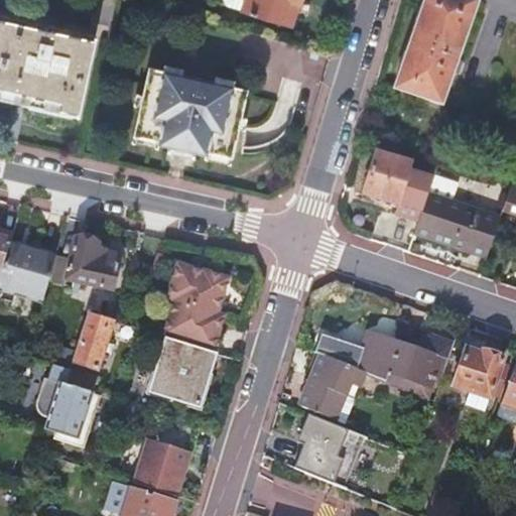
[(297,4),(299,4),(299,0),(225,0),(227,4),(291,24),(297,4)]
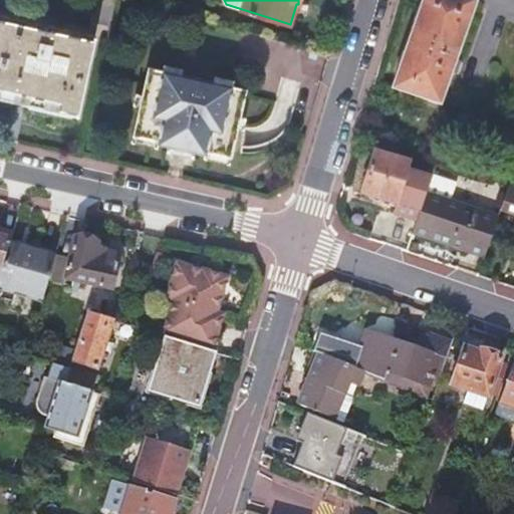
[(456,60),(476,2),(469,0),(425,0),(393,89),(440,105),(452,72),(457,74),(461,62),(456,60)]
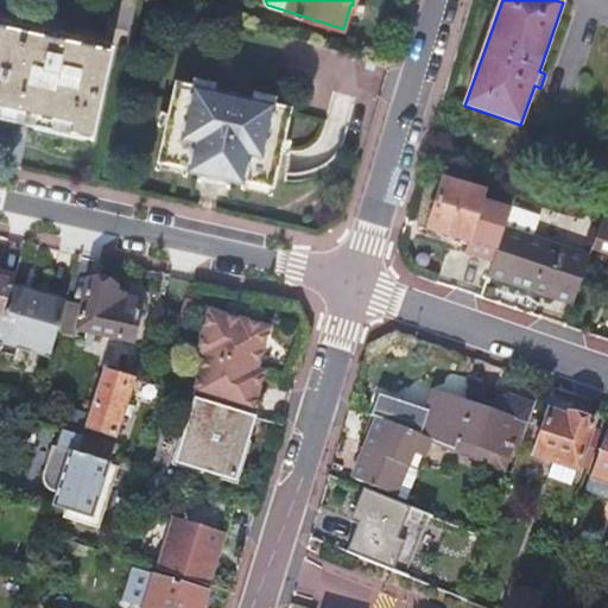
[(112,44),(106,43),(0,18),(0,124),(13,127),(14,120),(31,125),(30,131),(86,144),(87,137),(90,138),(112,45),(112,44)]
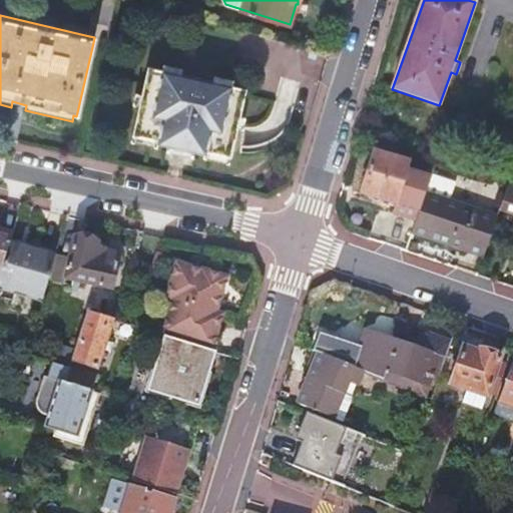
[(156,142),(167,144),(167,141),(194,148),(194,150),(203,152),(204,150),(229,156),(244,89),(230,85),(231,81),(214,77),(212,84),(178,76),(180,68),(163,64),(162,69),(148,65),(133,133),(156,138),(156,142)]
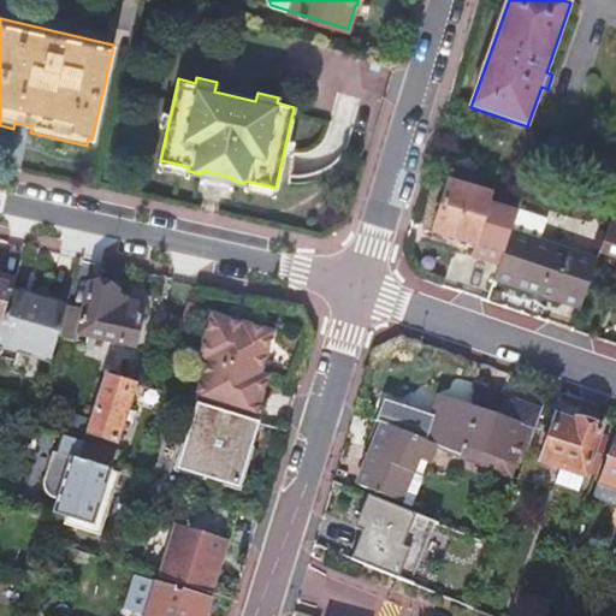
[(201,170),(201,173),(199,182),(231,189),(234,181),(234,178),(201,170)]
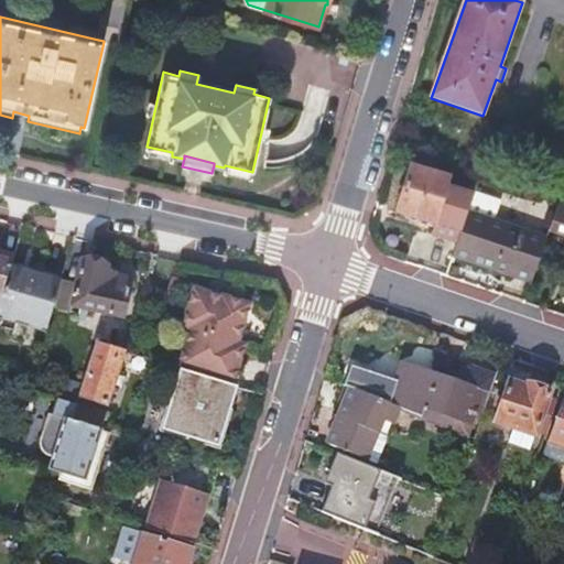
[(411,167),(397,213),(435,225),(448,179),(411,167)]
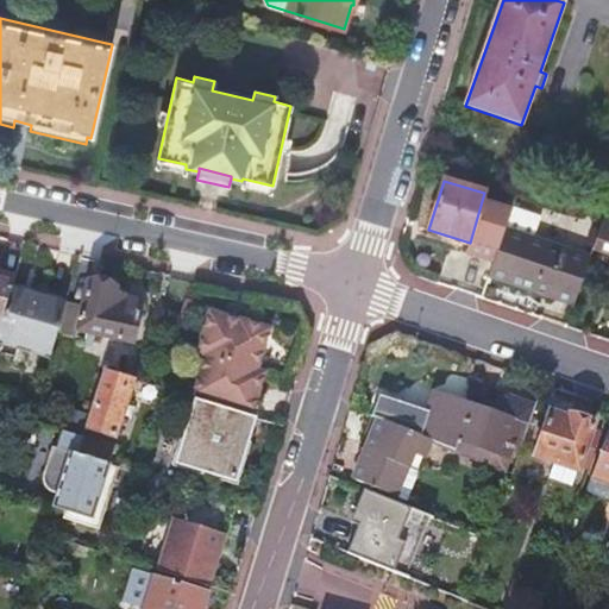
[(490,278),(575,306),(590,258),(533,240),(540,218),(513,208),(490,278)]
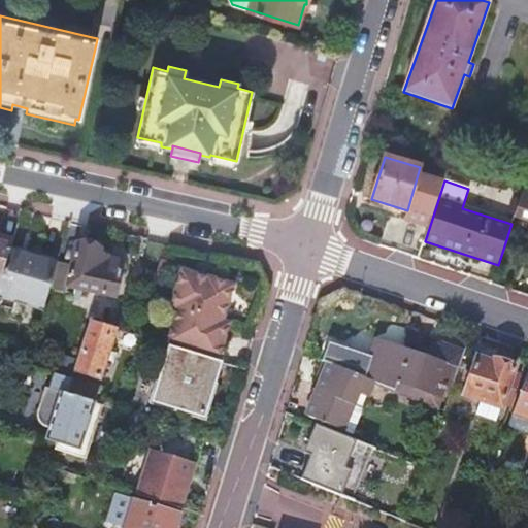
[(527,188),(524,187),(515,216),(514,219),(527,223),(527,188)]
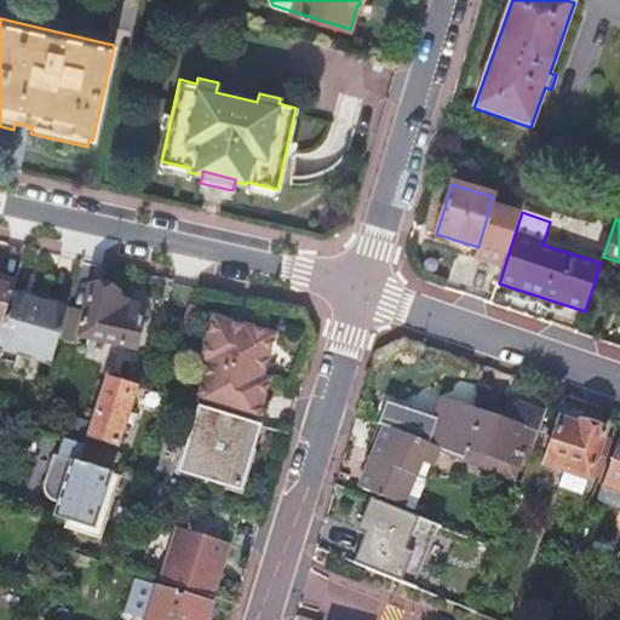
[(0,336),(12,299),(15,292),(17,283),(0,277),(0,336)]
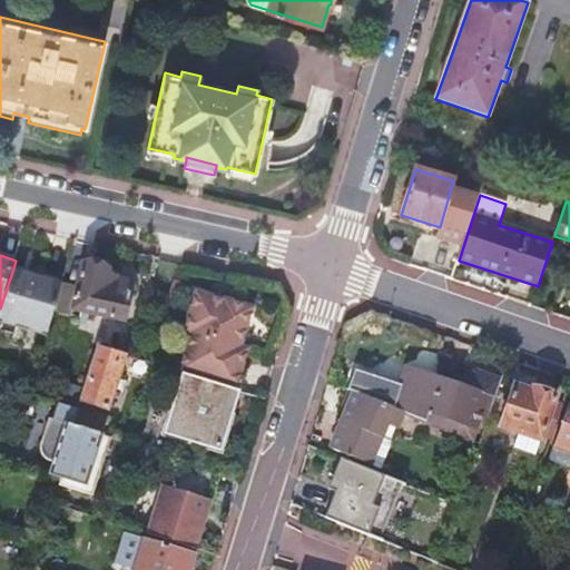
[(110,269),(82,264),(71,311),(126,323),(135,284),(108,277),(110,269)]
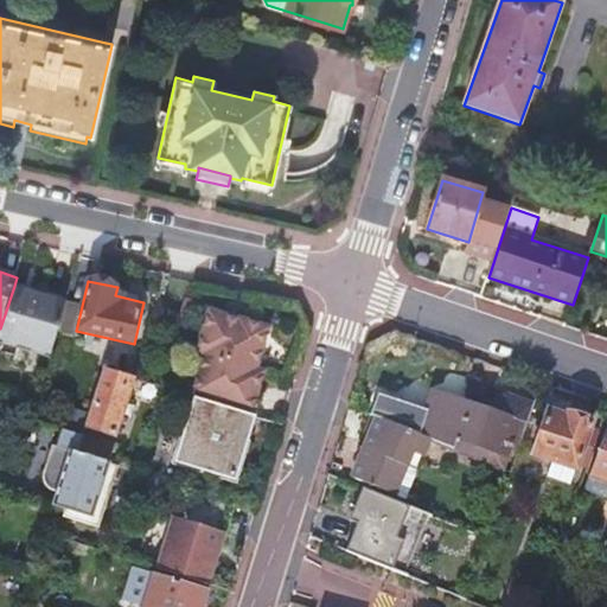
[(32,299),(33,292),(14,286),(12,293),(32,299)]
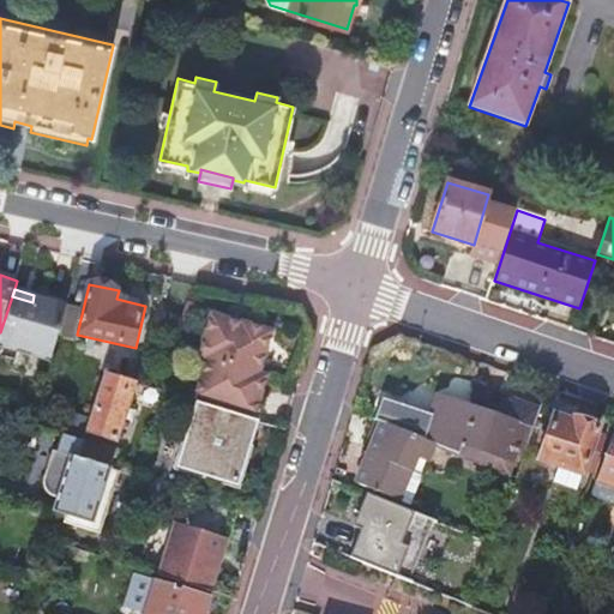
[(0,332),(0,344),(53,360),(68,305),(34,295),(32,302),(12,296),(0,332)]
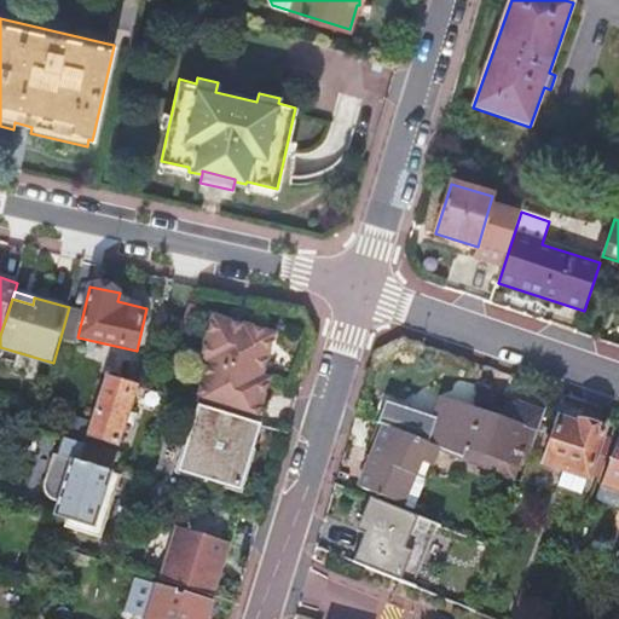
[(210,406),(258,421),(271,377),(264,375),(276,333),(244,323),(244,324),(214,316),(201,358),(209,360),(196,401),(206,405),(210,406)]
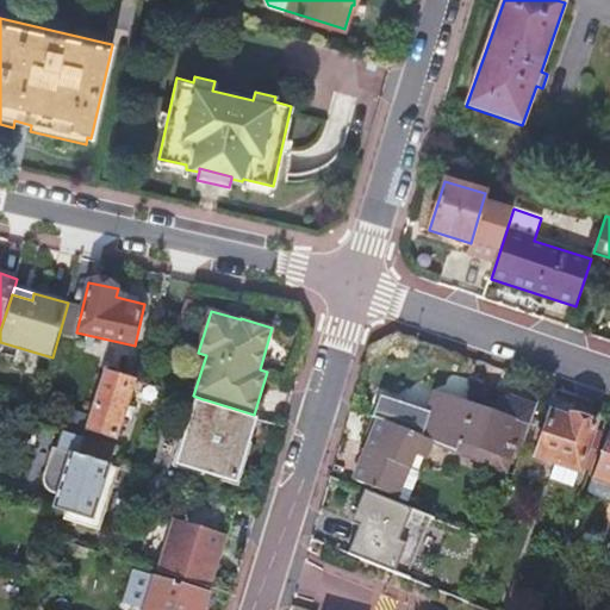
[(106,369),(88,427),(87,428),(118,437),(134,390),(123,387),(126,375),(106,369)]
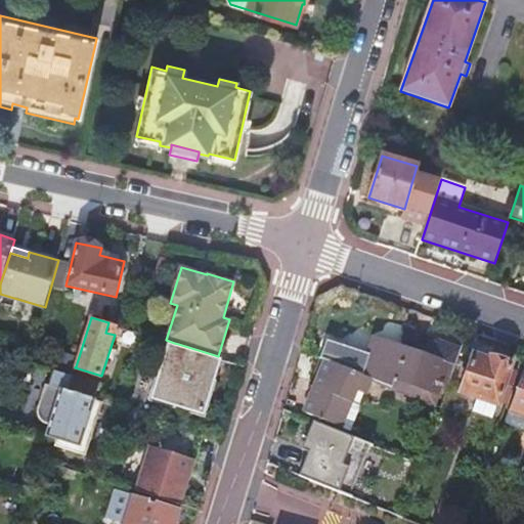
[(178,344),(174,343),(158,397),(206,412),(222,357),(218,356),(178,344)]
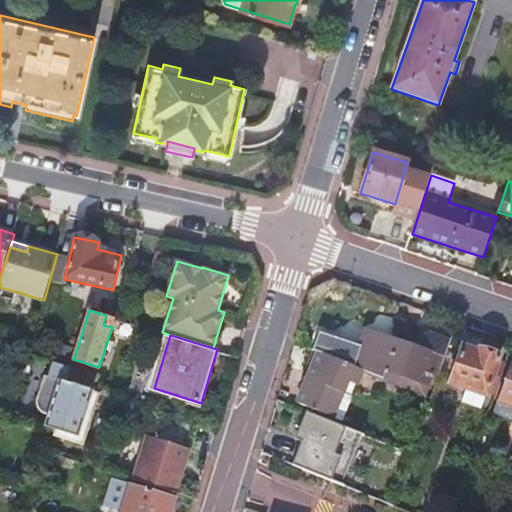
[(421,356),(427,338),(418,335),(412,353),(421,356)]
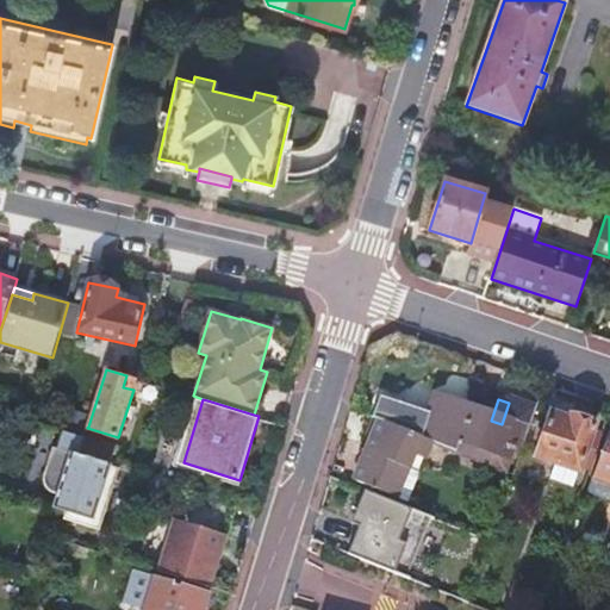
[(522,456),(536,412),(509,403),(502,424),(491,421),(450,406),(448,406),(444,406),(441,406),(440,408),(436,409),(434,411),(431,412),(430,416),(429,418),(428,419),(380,404),(373,424),(434,448),(493,472),(496,473),(498,473),(500,473),(502,472),(504,471),(506,471),(508,468),(509,467),(510,465),(515,454),(522,456)]
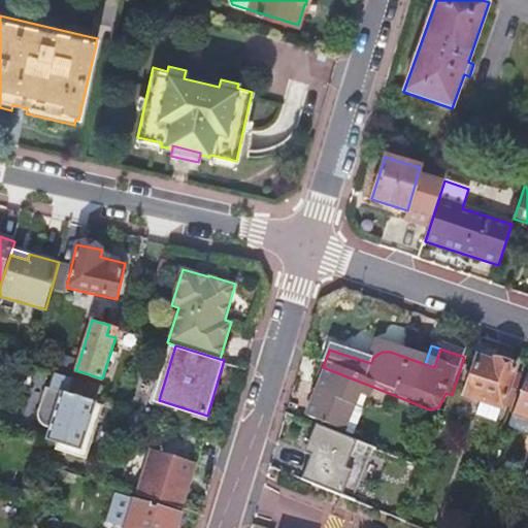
[(510,414),(522,381),(515,378),(516,375),(495,368),(494,370),(477,365),(465,402),(502,416),(503,411),(510,414)]
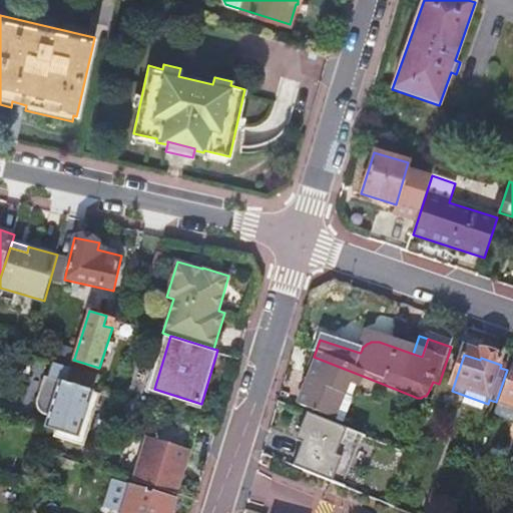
[(365,377),(314,357),(308,372),(311,373),(297,409),(335,425),(345,400),(354,403),(365,377)]
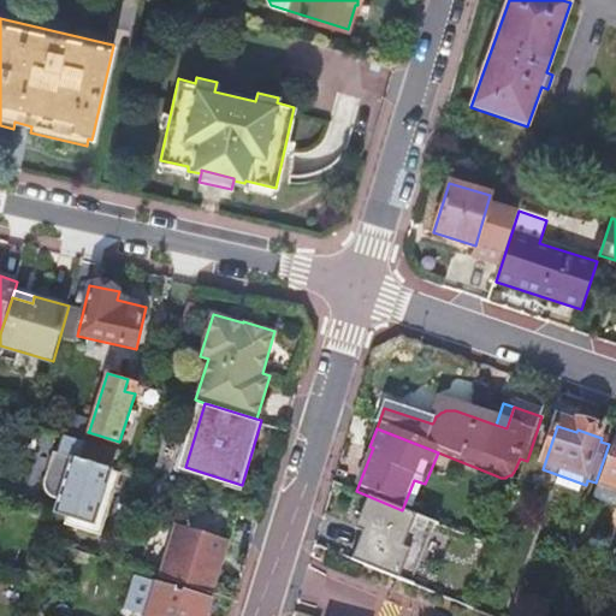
[(120,473),(99,466),(105,449),(67,437),(61,454),(55,452),(46,483),(46,486),(47,490),(49,495),(52,496),(59,498),(55,511),(84,521),(82,528),(100,534),(120,473)]
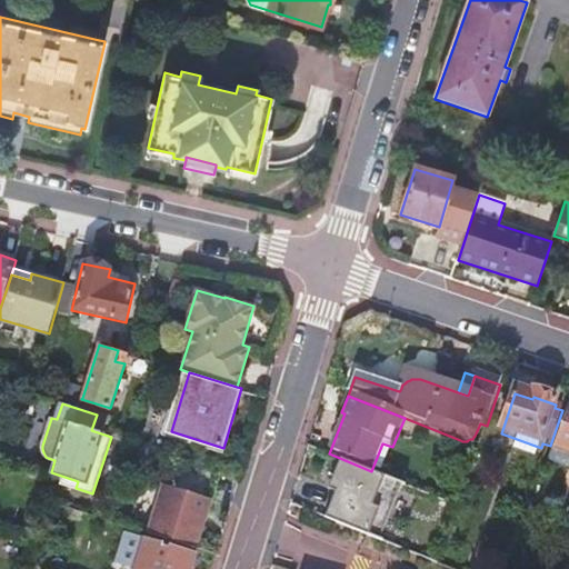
[(568,407),(548,465),(568,471),(568,407)]
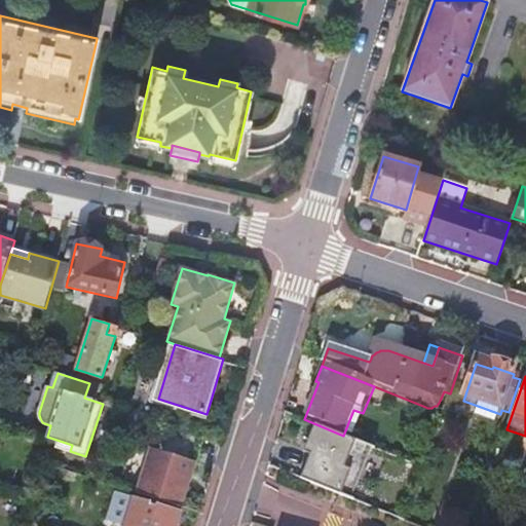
[(84,398),(95,401),(99,385),(89,383),(84,398)]
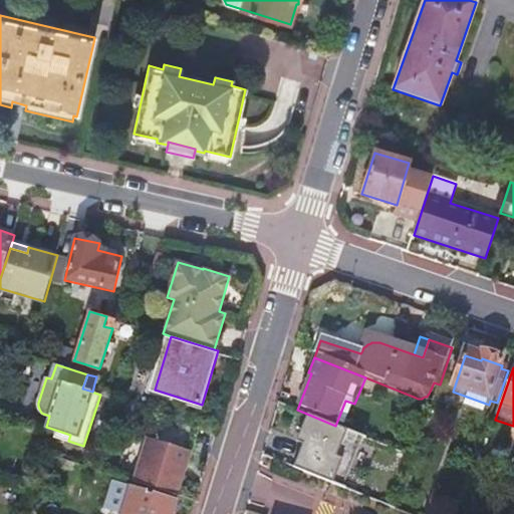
[(190,450),(198,424),(167,415),(164,414),(163,413),(154,439),(148,437),(134,481),(177,495),(191,450),(190,450)]
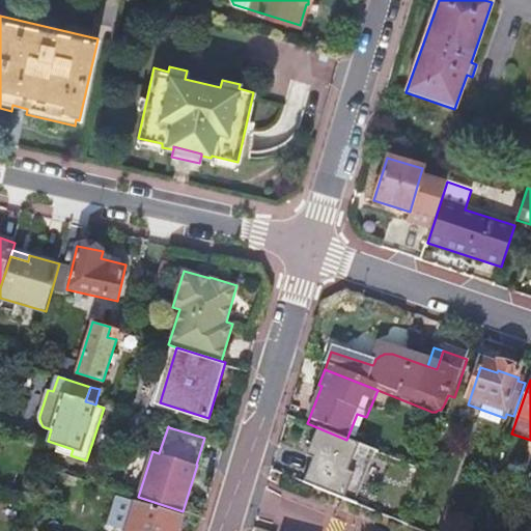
[(304,484),(323,438),(304,430),(286,477),(304,484)]
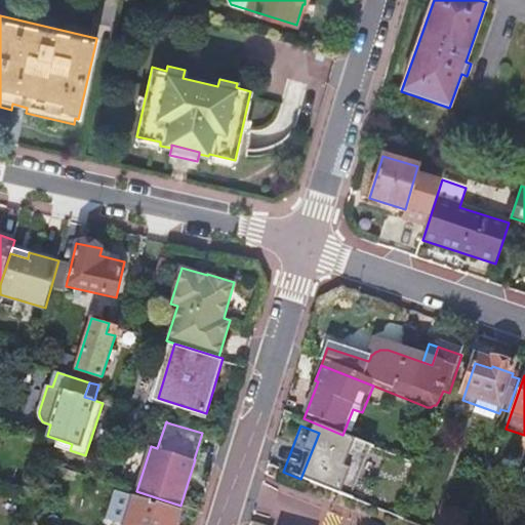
[(133,498),(125,524),(174,524),(179,511),(133,498)]
